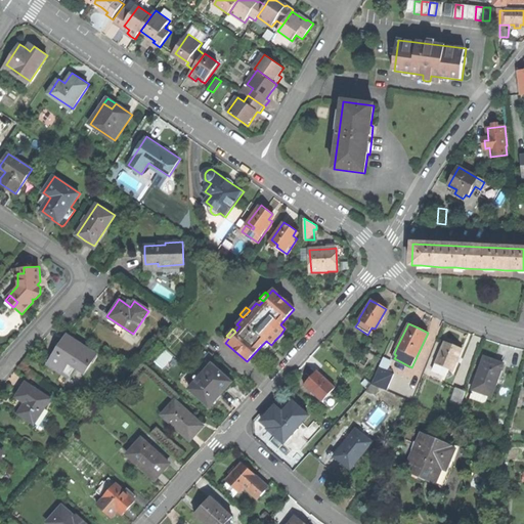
[(285,336),(281,334),(274,341),(277,344),(285,336)]
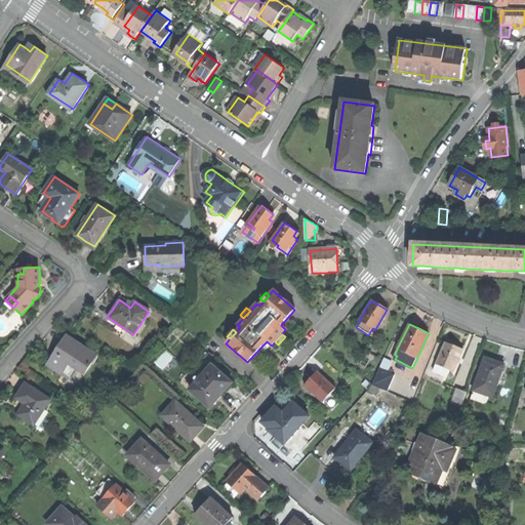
[(48,364),(62,373),(69,362),(85,372),(97,354),(69,335),(64,342),(58,351),(56,350),(48,364)]
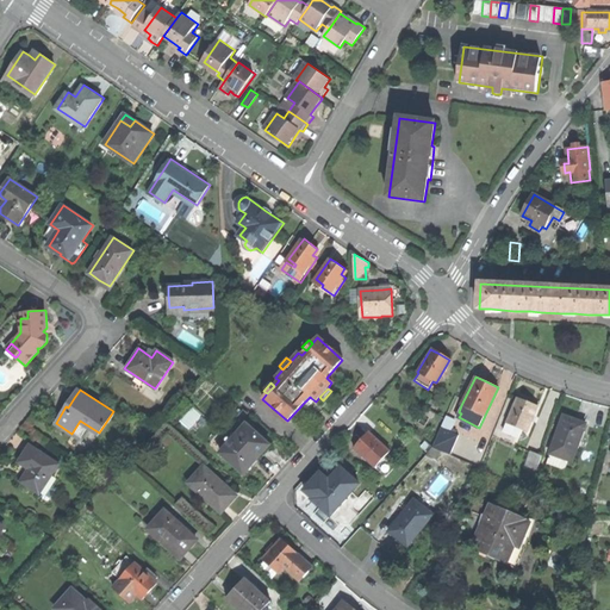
[(506,422),(527,430),(536,406),(527,402),(516,398),(506,422)]
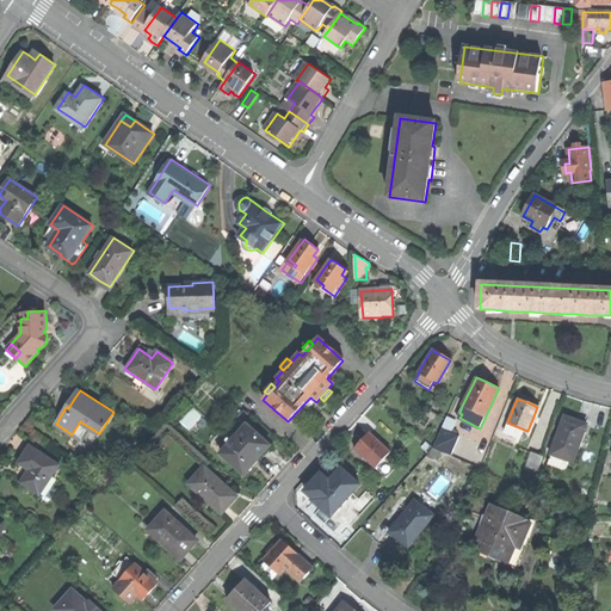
[(549,454),(572,462),(580,437),(586,424),(563,415),(549,454)]
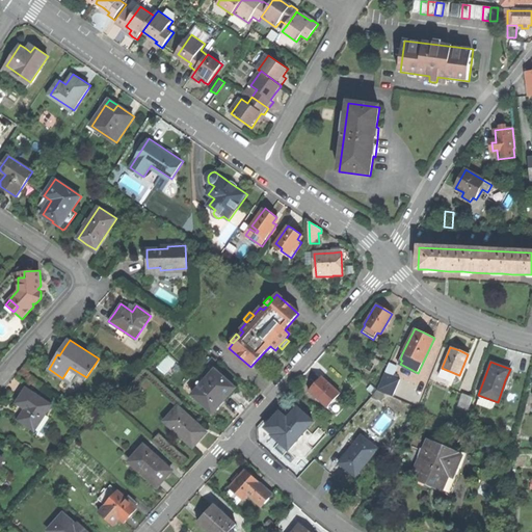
[(194,393),(214,411),(225,398),(236,387),(216,369),(194,393)]
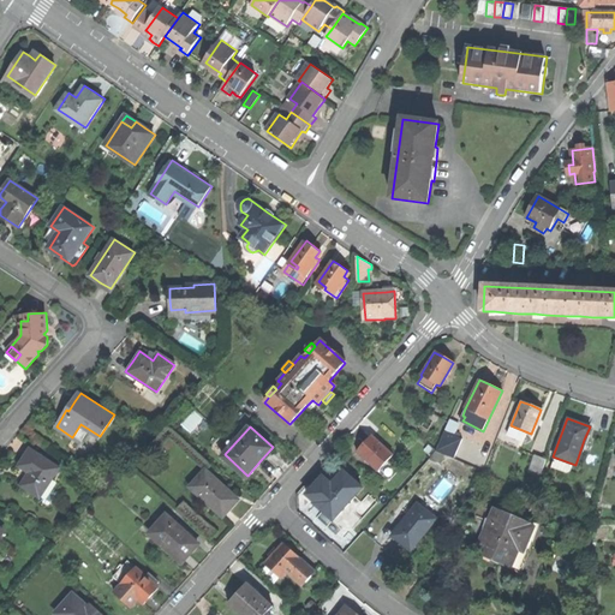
[(453,437),(443,433),(435,451),(445,454),(453,437)]
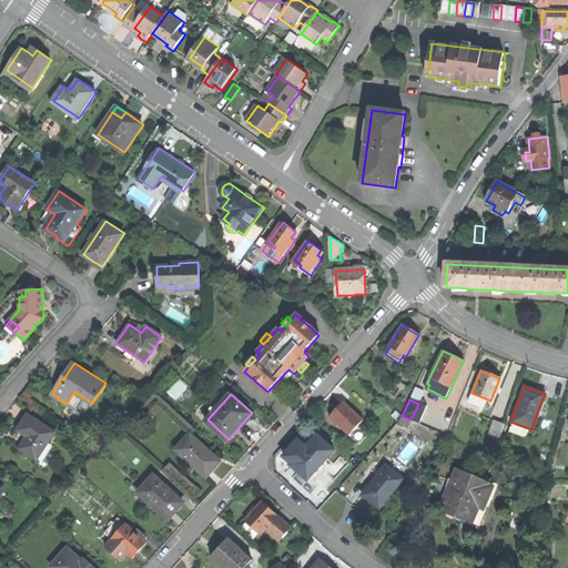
[(337,409),(330,417),(348,434),(362,418),(343,403),(337,409)]
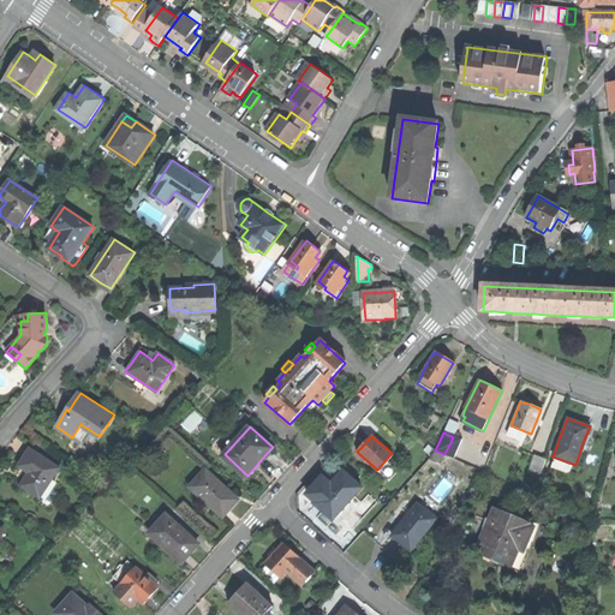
[(457,459),(482,467),(488,449),(463,440),(457,459)]
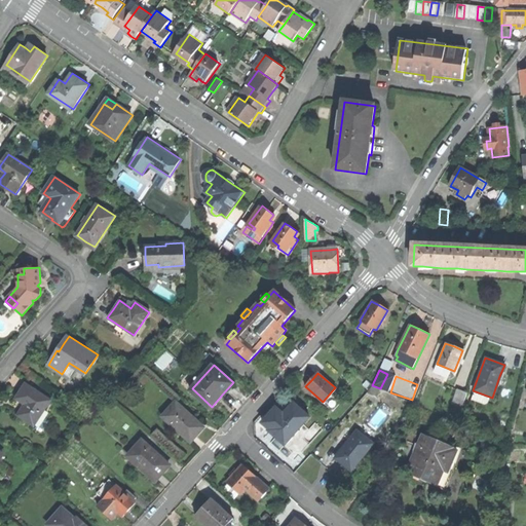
[(17,414),(35,424),(51,399),(27,383),(22,391),(16,398),(25,403),(17,414)]
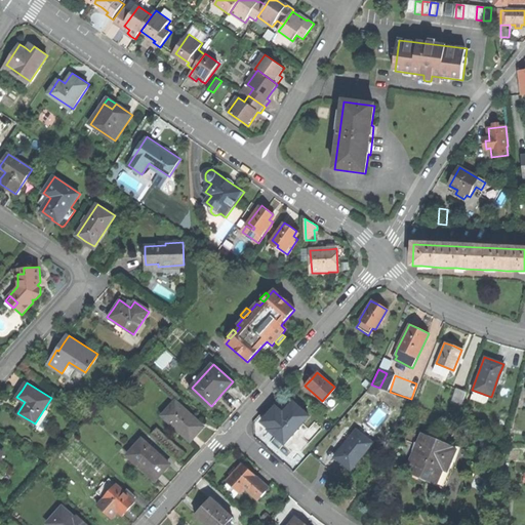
[(451,404),(460,407),(466,392),(455,389),(451,404)]
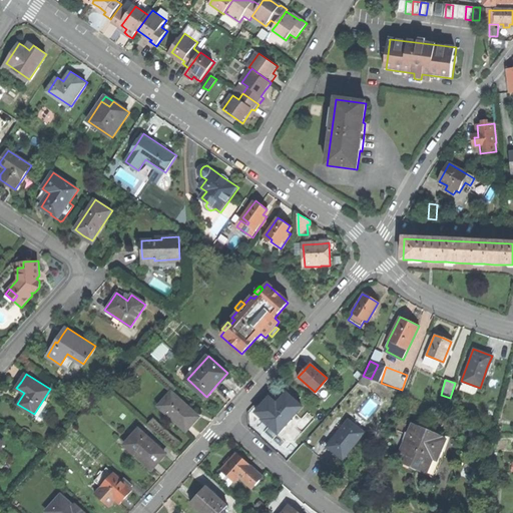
[(157,408),(185,432),(191,425),(197,418),(169,394),(157,408)]
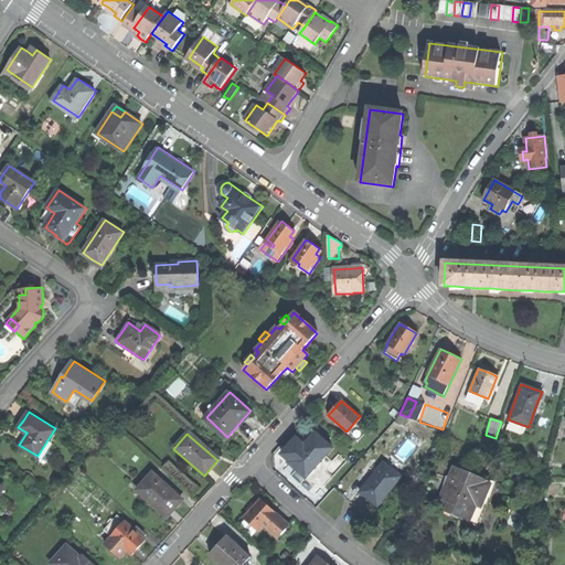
[(305,446),(290,462),(298,468),(307,477),(332,449),(316,434),(305,446)]
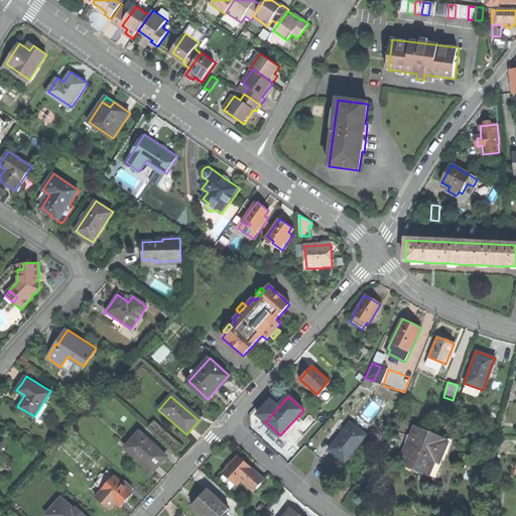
[(258,415),(265,422),(278,407),(271,401),(258,415)]
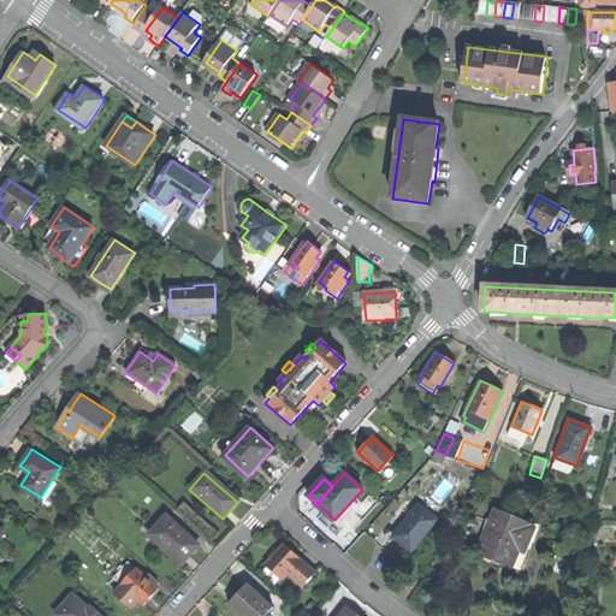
[(400,543),(412,551),(436,520),(418,505),(394,537),(400,543)]
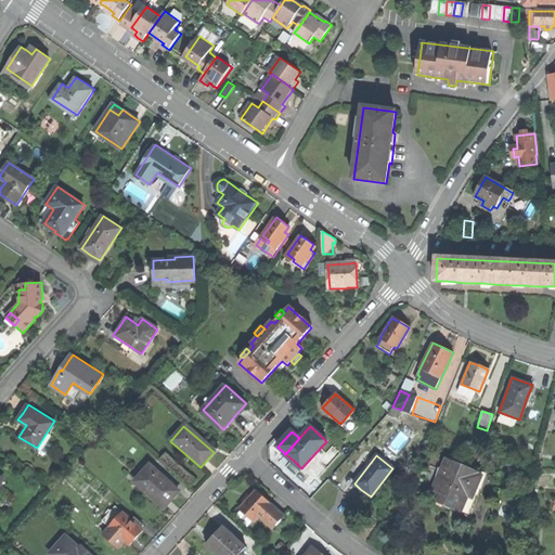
[(443,504),(456,510),(463,494),(472,498),(481,475),(443,459),(434,482),(438,483),(431,500),(443,504)]
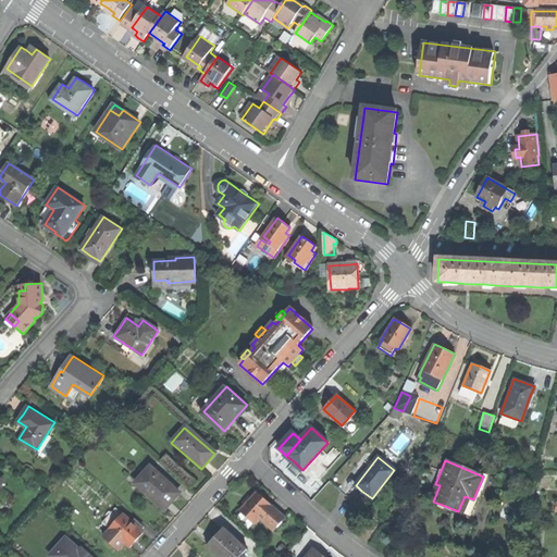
[(137,483),(165,509),(174,499),(181,493),(151,467),(137,483)]
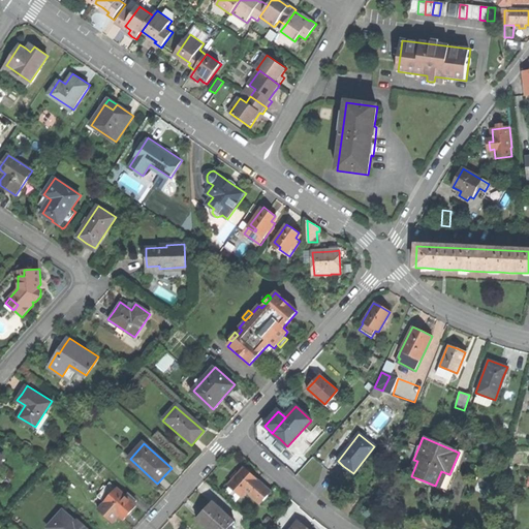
[(248,492),(259,503),(270,492),(258,480),(245,468),(237,476),(228,486),(229,487),(241,497),(242,498),(248,492)]
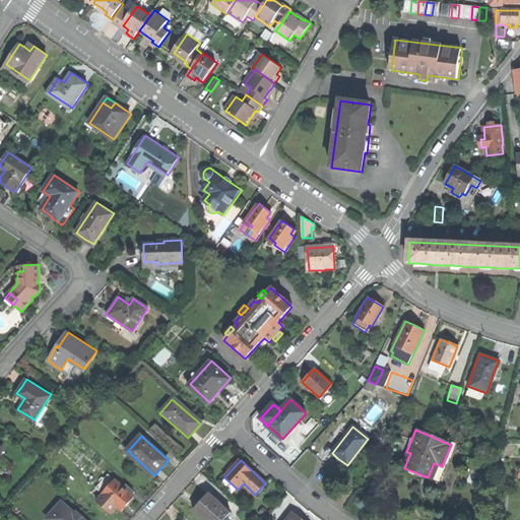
[(95,488),(103,494),(115,480),(108,474),(95,488)]
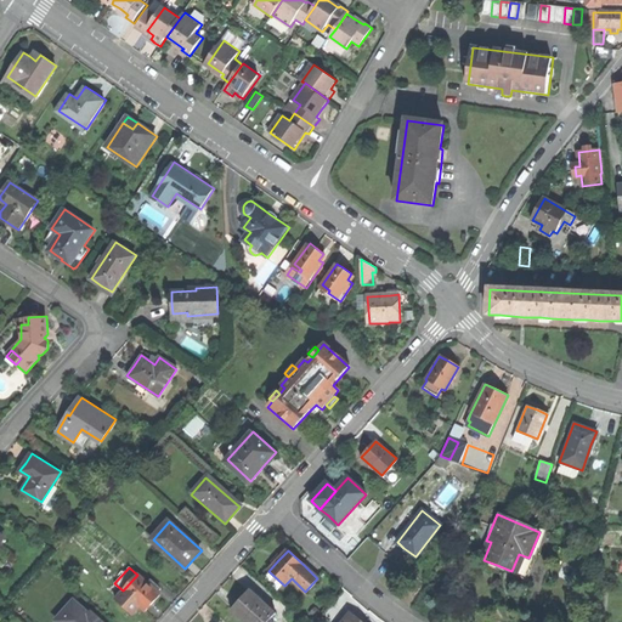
[(277,591),(283,584),(270,572),(265,578),(277,591)]
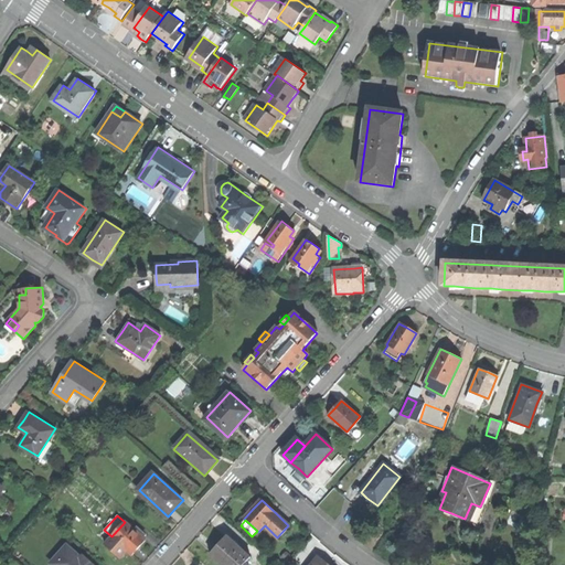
[(126,522),(125,522),(112,536),(112,537),(127,551),(132,556),(139,547),(146,540),(144,537),(135,530),(126,522)]
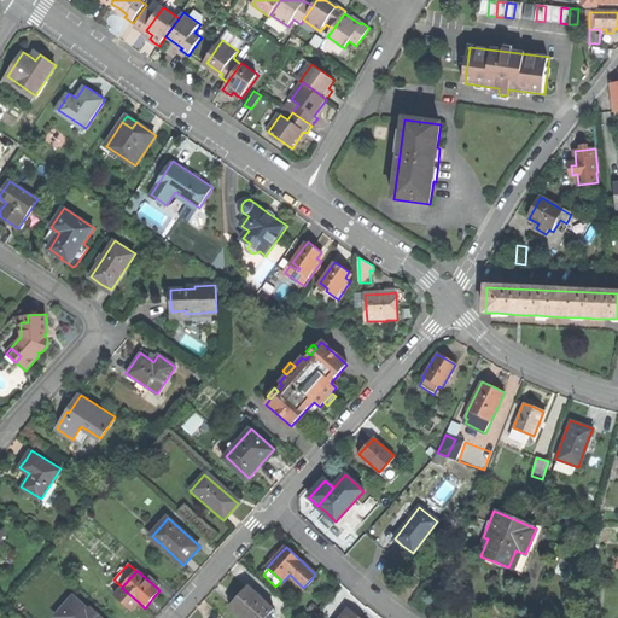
[(150,577),(147,579),(157,588),(159,586),(150,577)]
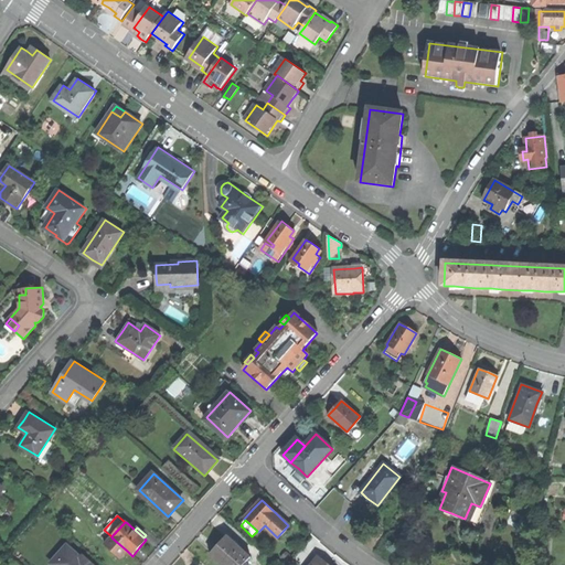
[(222,564),(240,564),(243,562),(248,556),(227,536),(220,545),(211,555),(222,564)]
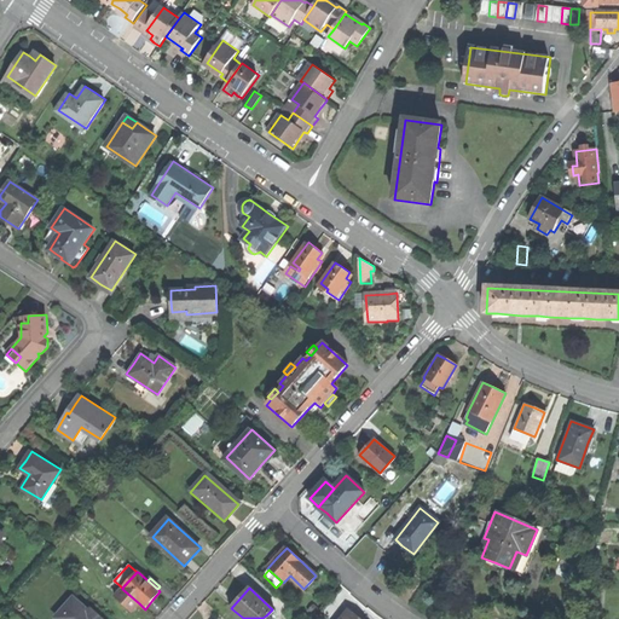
[(115,597),(132,612),(139,603),(122,589),(115,597)]
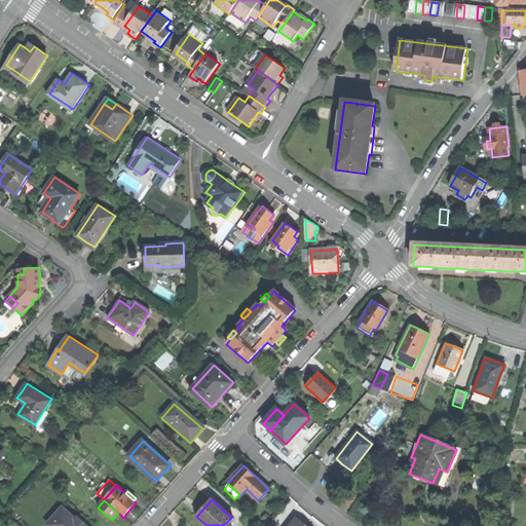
[(47,525),(71,525),(76,521),(63,509),(47,525)]
